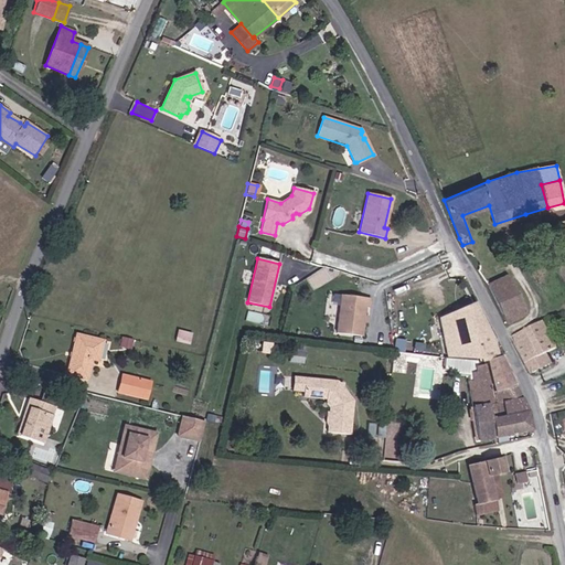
[(488,285),(507,322),(528,312),(508,275),(488,285)]
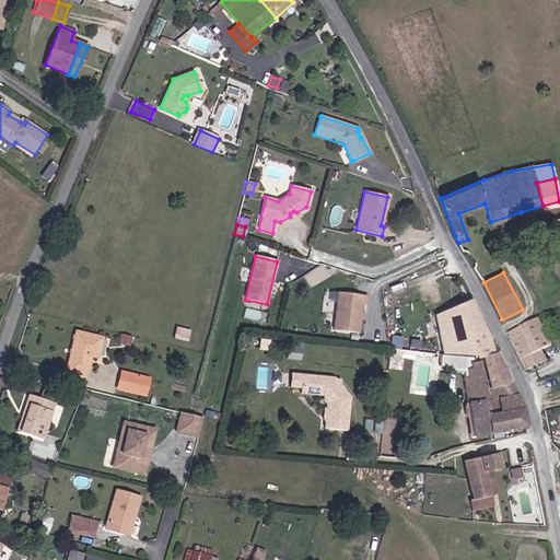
[(364,304),(364,294),(337,291),(333,329),(358,333),(361,303),(364,304)]
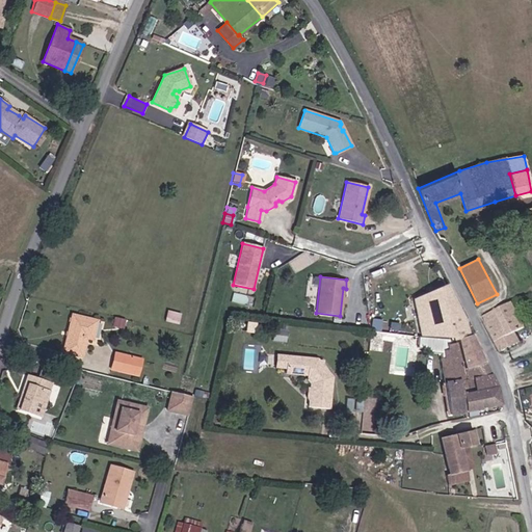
[(461,314),(447,285),(414,299),(421,334),(451,336),(453,340),(457,339),(468,336),(461,314)]
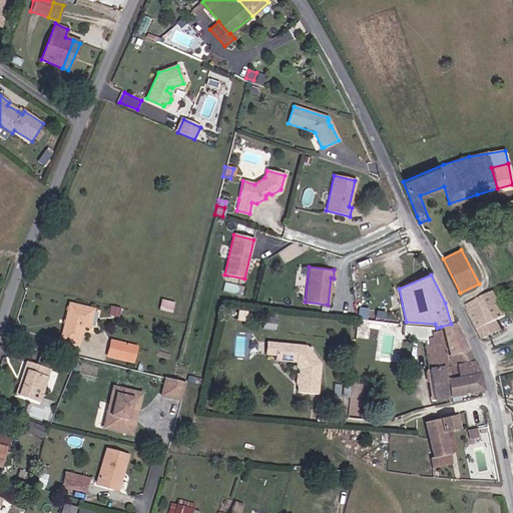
[(506,313),(494,292),(467,305),(479,328),(496,319),(506,313)]
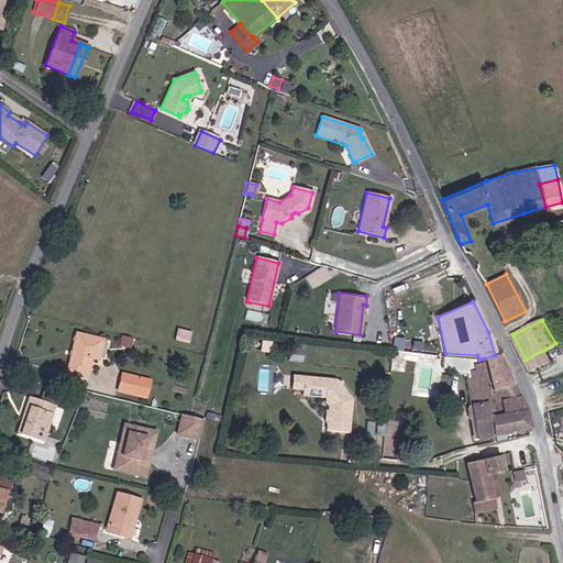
[(175,338),(188,340),(190,330),(177,327),(175,338)]
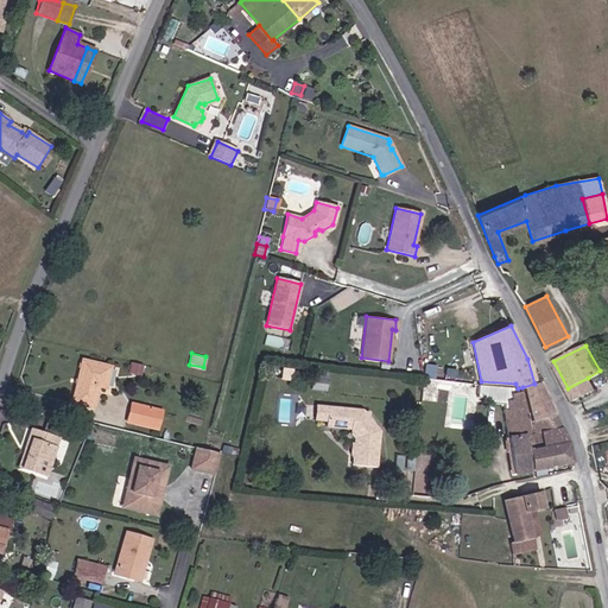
[(106,387),(112,366),(82,359),(71,401),(93,407),(99,385),(106,387)]
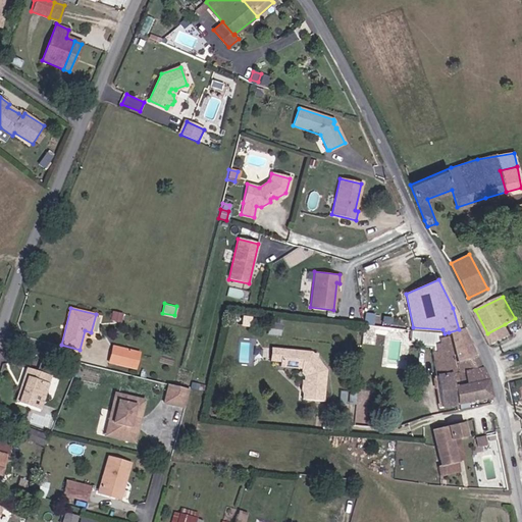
[(117,326),(121,312),(114,311),(110,325),(117,326)]
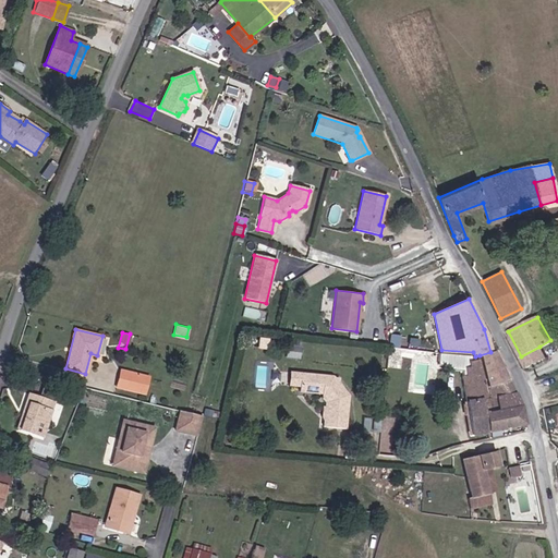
[(300,347),(286,346),(284,356),(299,358),(300,347)]
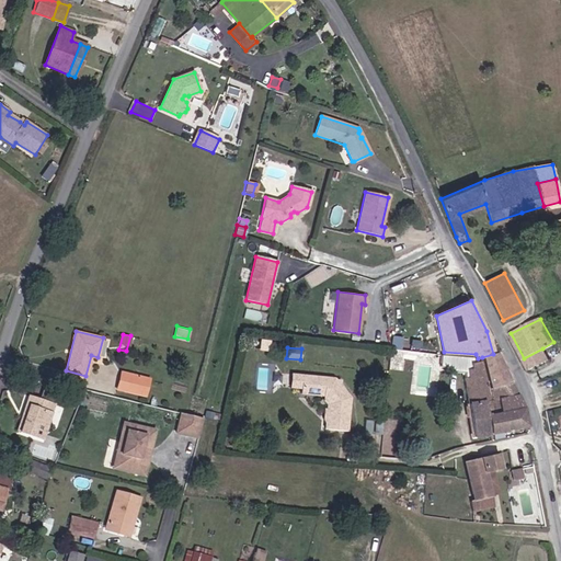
[(548,359),(542,348),(524,358),(529,369),(548,359)]
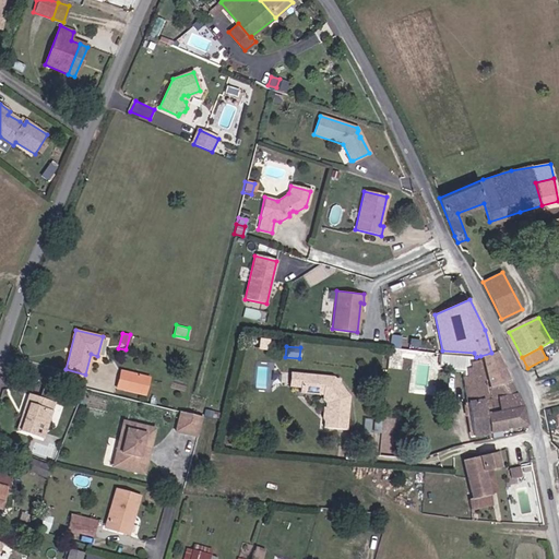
[(509,381),(496,351),(491,353),(480,356),(489,388),(509,381)]
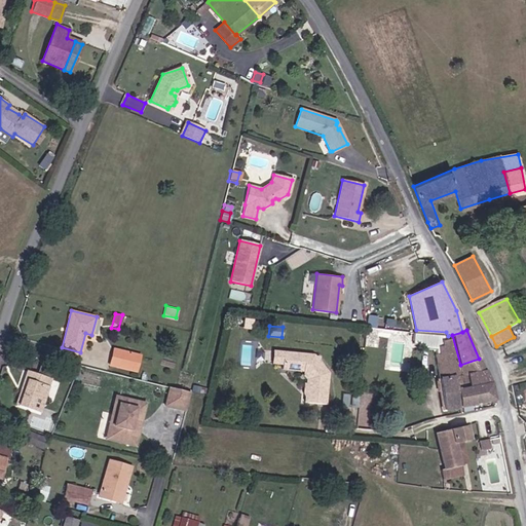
[(435,354),(445,411),(459,408),(454,388),(468,385),(466,374),(459,375),(450,340),(446,340),(445,335),(414,332),(412,343),(419,344),(418,347),(435,349),(436,354),(435,354)]
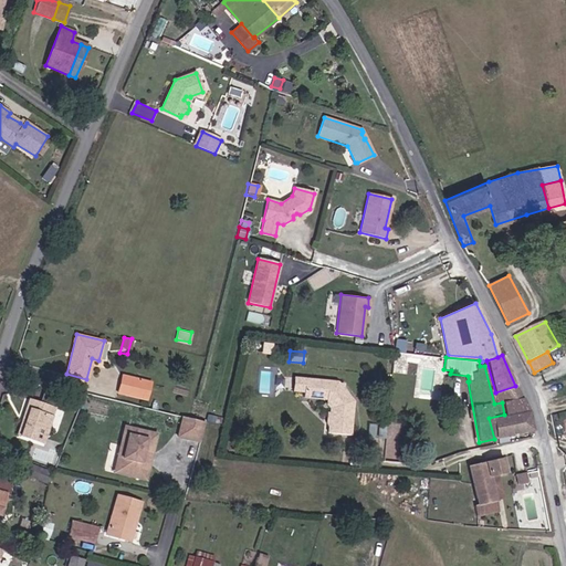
[(303,389),(304,375),(293,374),(291,388),(303,389)]
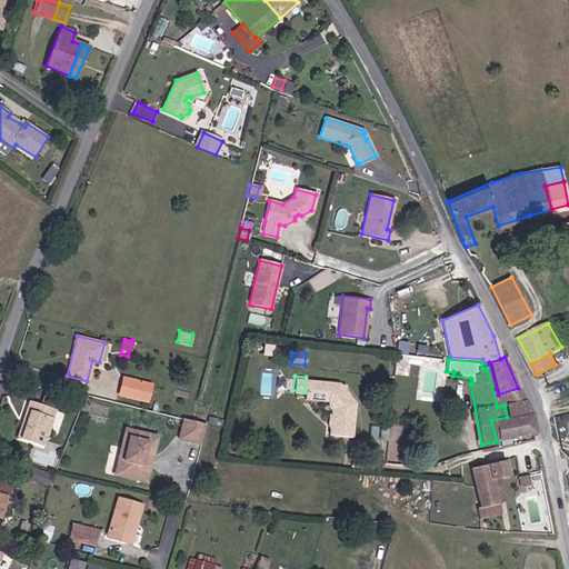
[(305,391),(303,396),(327,398),(326,402),(330,408),(329,412),(328,411),(326,422),(328,426),(327,432),(350,436),(353,401),(338,381),(306,377),(305,391)]
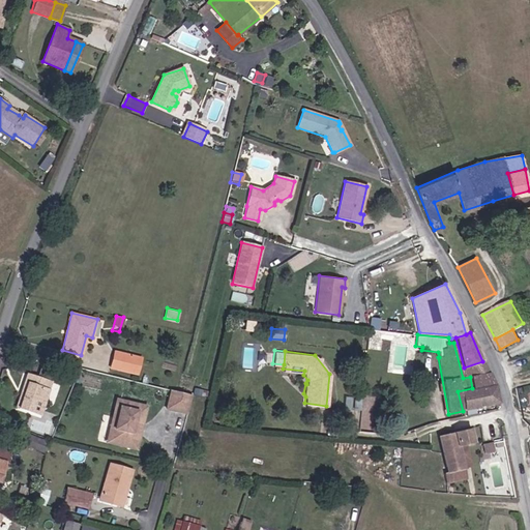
[(137,374),(140,357),(114,352),(110,367),(137,374)]
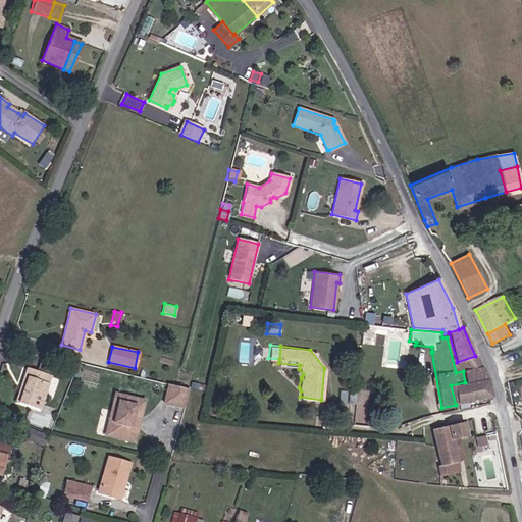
[(76,362),(65,359),(64,367),(74,370),(76,362)]
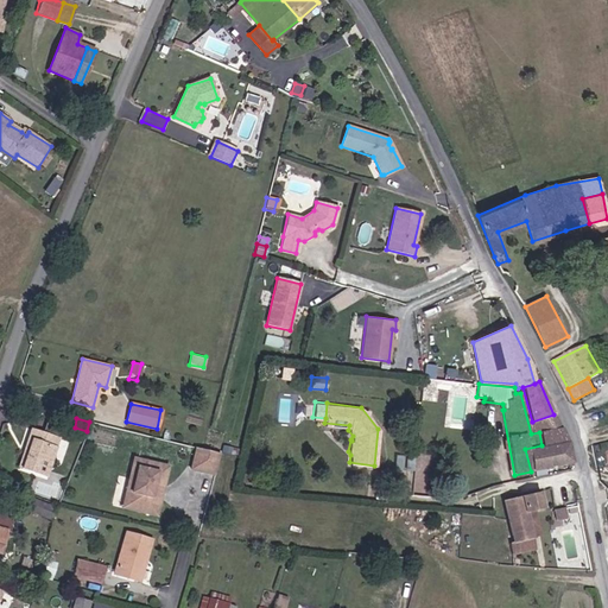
[(57,436),(30,428),(27,438),(31,439),(21,467),(45,475),(57,436)]
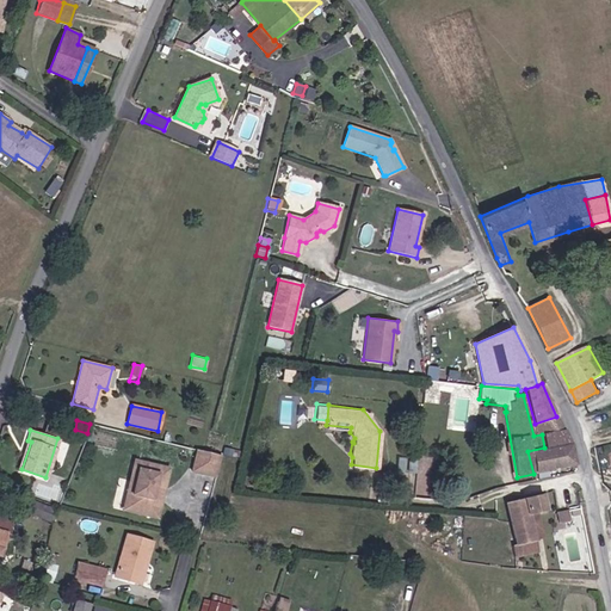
[(19,468),(22,469),(31,442),(28,440),(19,468)]
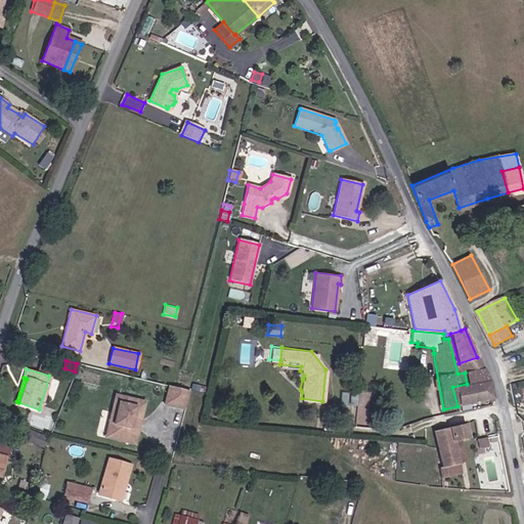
[(174,386),(169,385),(164,402),(185,409),(190,389),(174,386)]
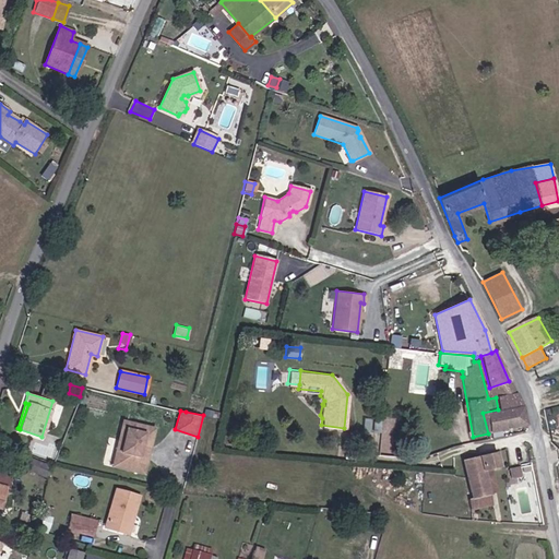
[(129,430),(131,423),(123,420),(113,466),(117,467),(126,430),(129,430)]
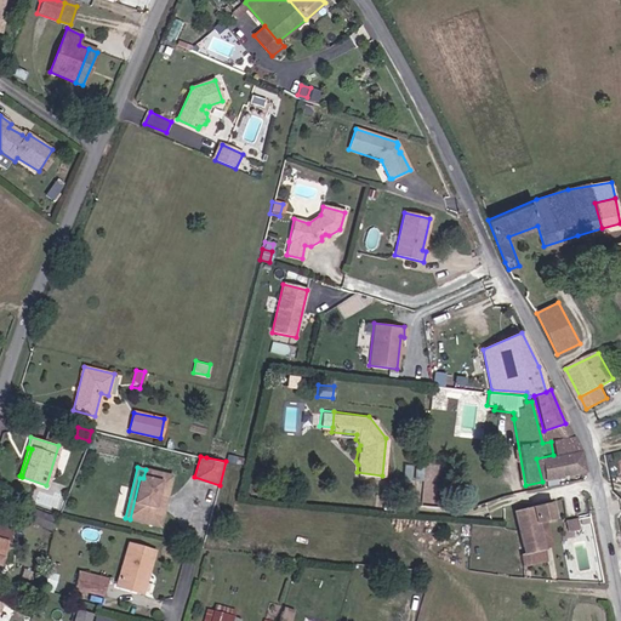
[(164,497),(169,474),(146,469),(143,478),(140,478),(130,519),(154,525),(158,507),(154,507),(157,495),(164,497)]
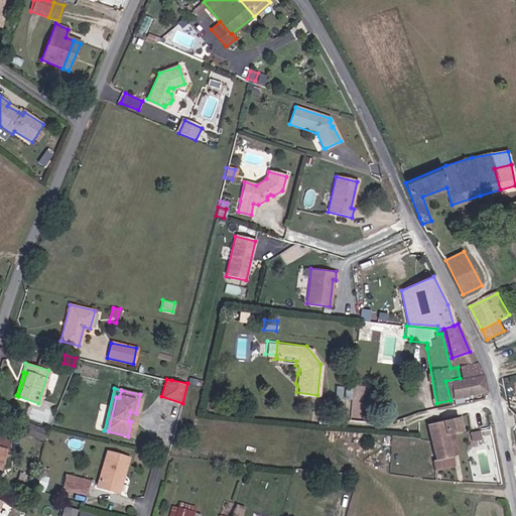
[(143,395),(140,394),(136,413),(130,411),(128,421),(131,421),(128,436),(133,437),(143,395)]
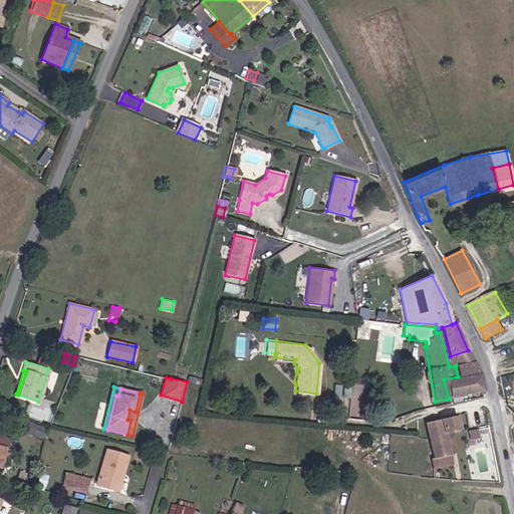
[(459,429),(456,416),(426,423),(434,459),(430,460),(432,468),(453,463),(451,455),(456,454),(451,431),(459,429)]
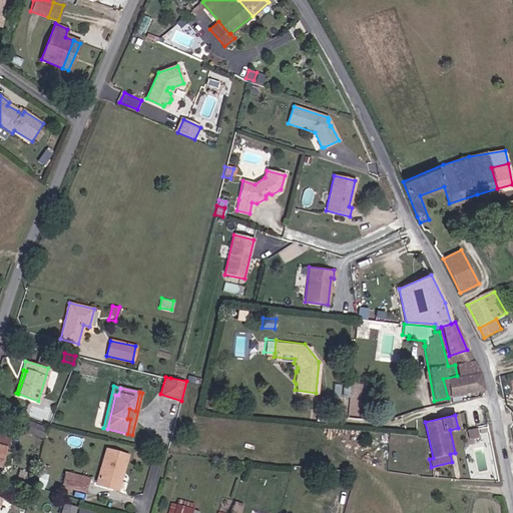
[(41,425),(27,420),(23,431),(32,434),(30,440),(42,444),(46,428),(41,427),(41,425)]
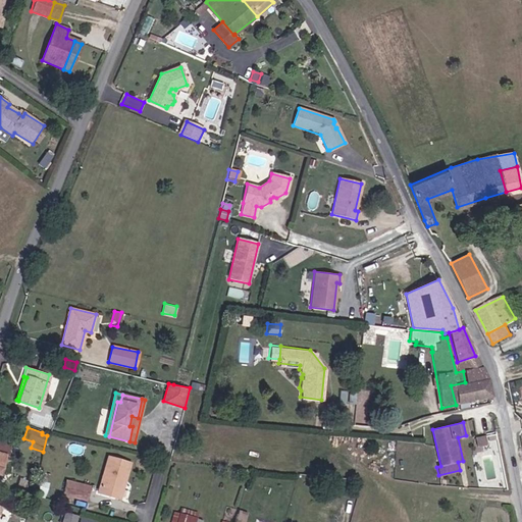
[(488,436),(478,437),(479,446),(489,445),(488,436)]
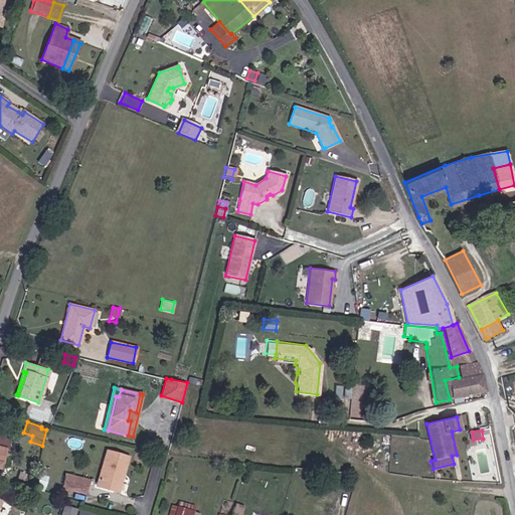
[(0,468),(0,469),(5,449),(8,449),(11,440),(0,437),(0,468)]
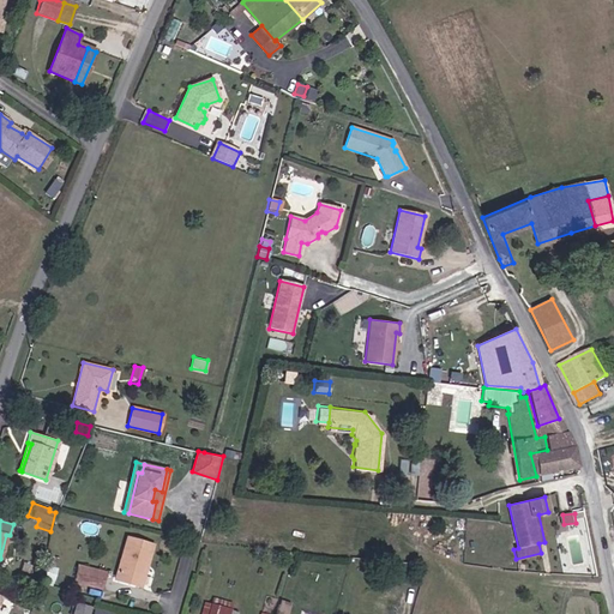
[(114,578),(137,585),(142,563),(148,565),(154,545),(126,536),(114,578)]
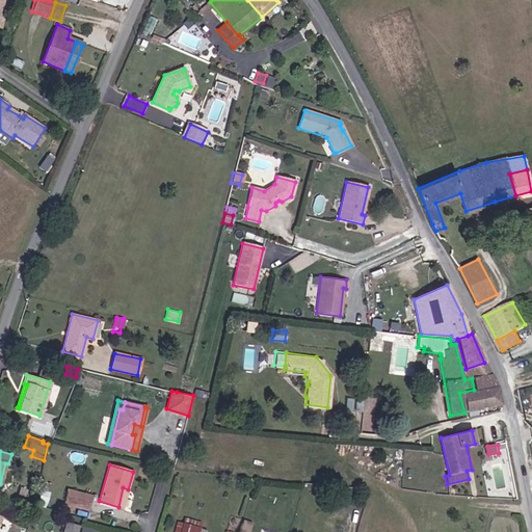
[(123,487),(118,507),(123,508),(128,489),(123,487)]
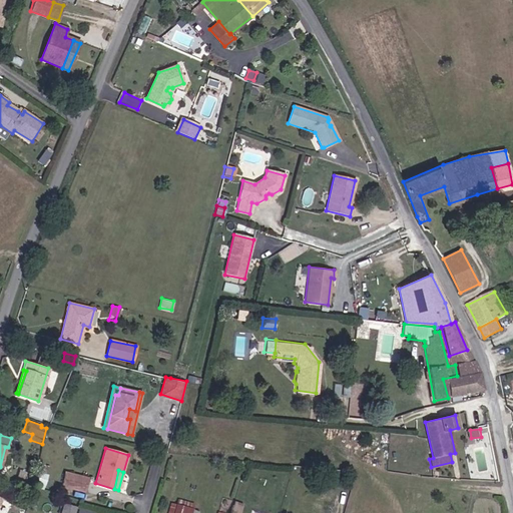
[(63,483),(83,489),(86,480),(66,474),(63,483)]
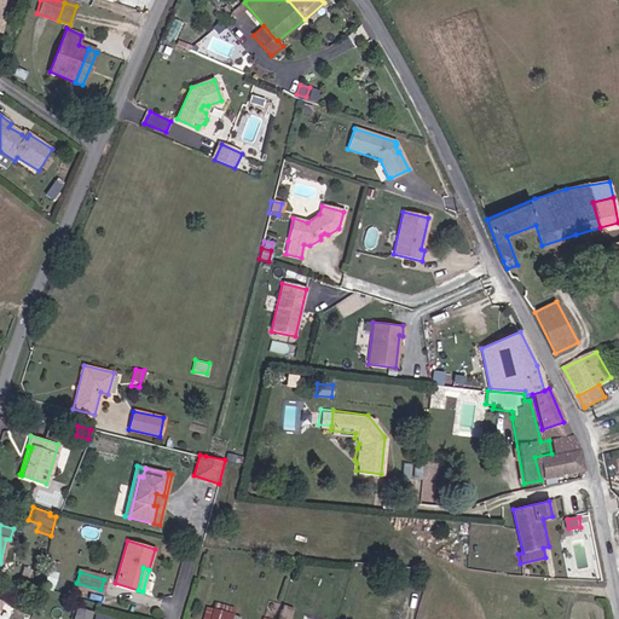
[(214,601),(212,608),(233,614),(236,608),(214,601)]
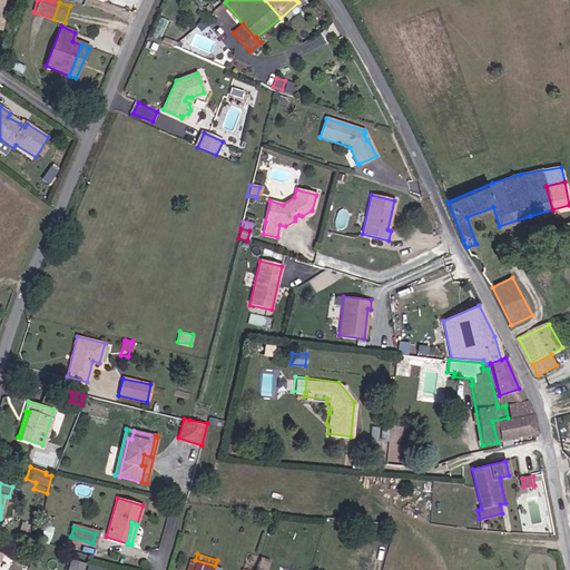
[(266,569),(269,559),(259,557),(255,569),(266,569)]
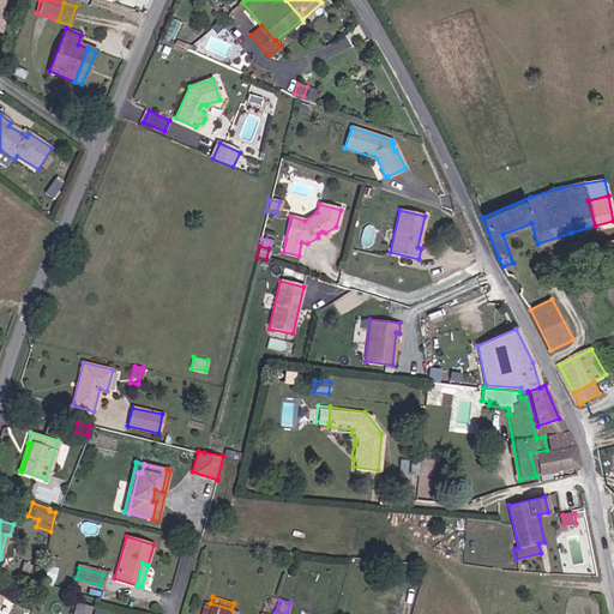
[(71,613),(89,613),(91,606),(76,601),(71,613)]
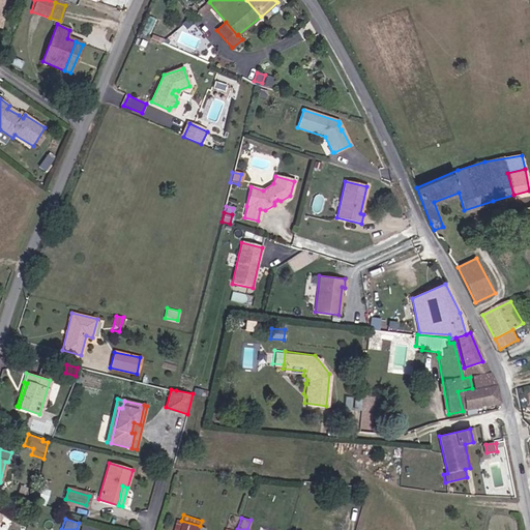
[(178,529),(181,521),(175,520),(172,529),(178,529)]
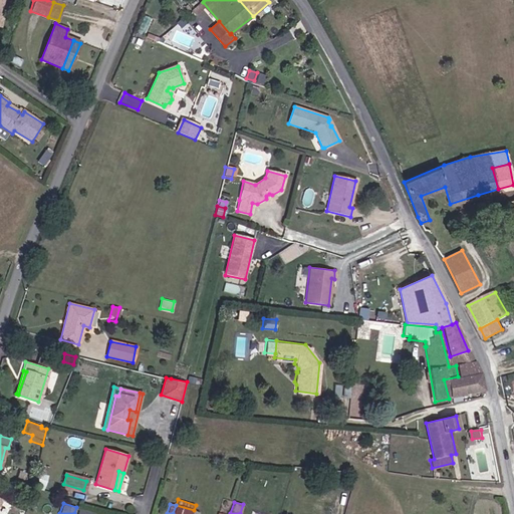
[(194,510),(176,505),(173,513),(199,513),(200,513),(194,511),(194,510)]
